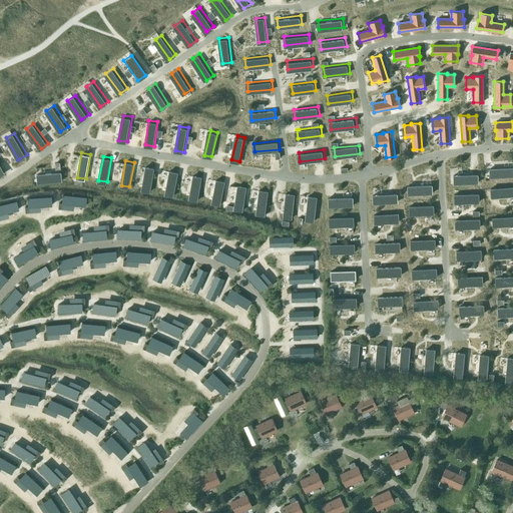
[(151,190),(155,166),(146,164),(142,189),(151,190)]
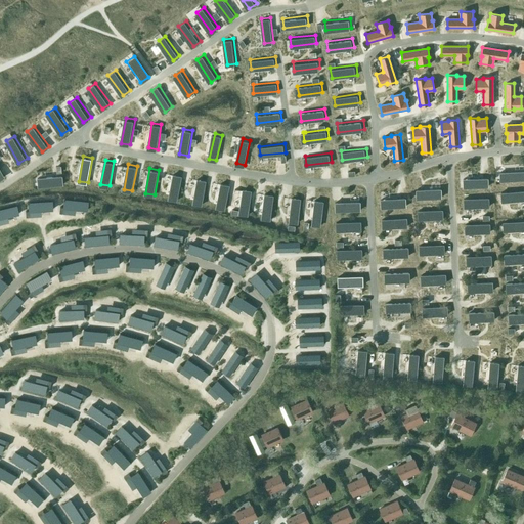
[(523,169),(501,170),(501,179),(523,177),(523,169)]
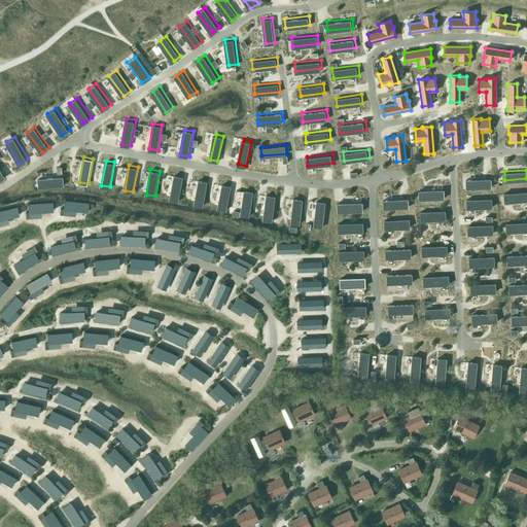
[(65,184),(64,174),(39,177),(39,186),(65,184)]
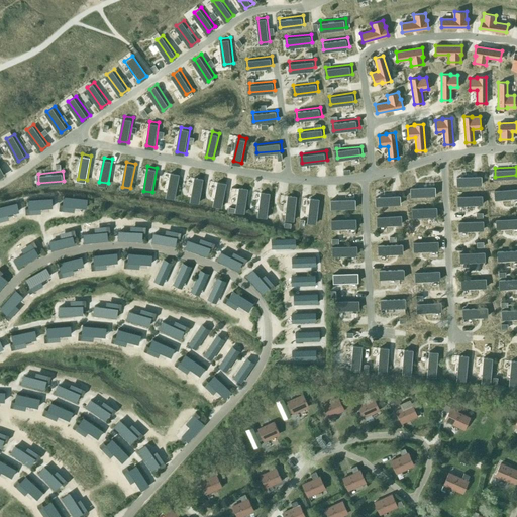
[(176,196),(181,172),(173,171),(168,195),(176,196)]
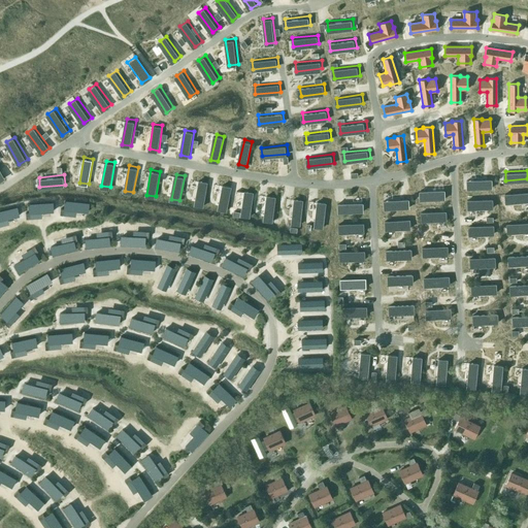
[(494,177),(468,178),(469,188),(494,186),(494,177)]
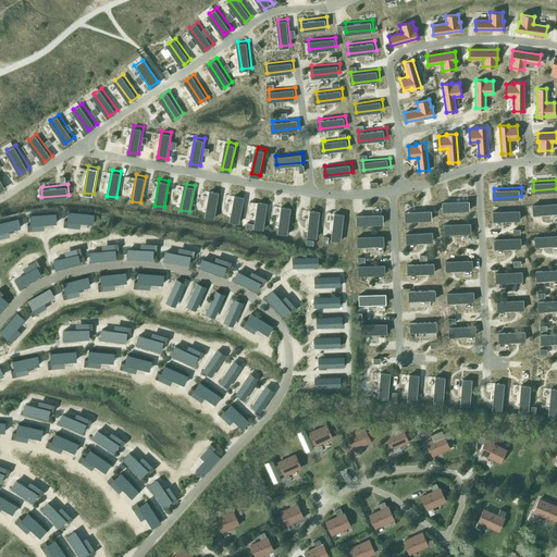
[(215,217),(221,190),(211,188),(206,214),(215,217)]
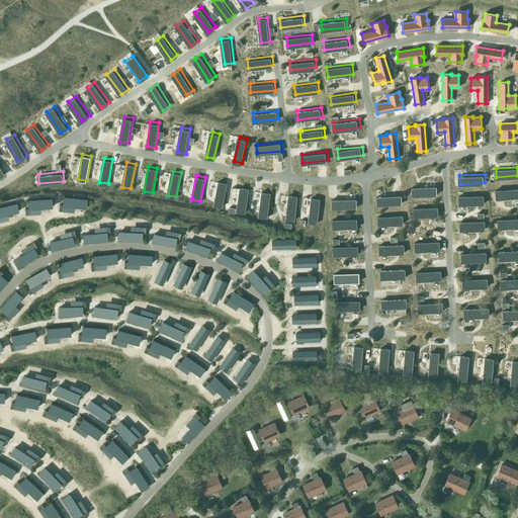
[(224,206),(228,181),(219,180),(214,204),(224,206)]
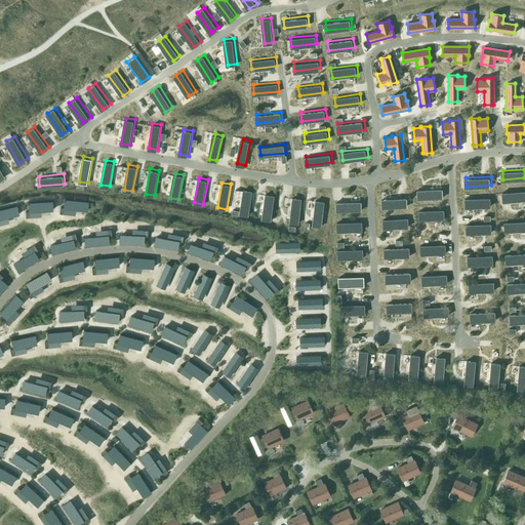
[(444,187),(418,189),(418,198),(445,196),(444,187)]
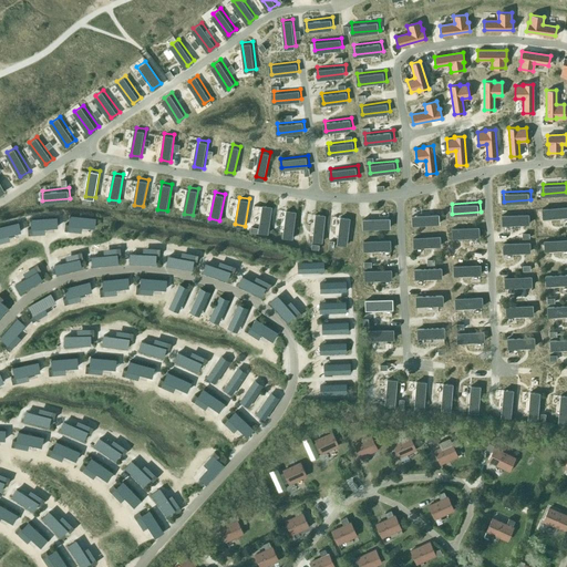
[(269,232),(274,205),(265,203),(260,230),(269,232)]
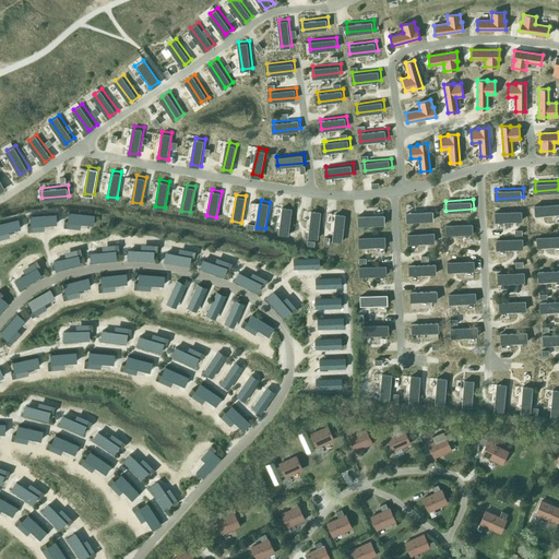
[(558,201),(536,203),(537,212),(558,210),(558,201)]
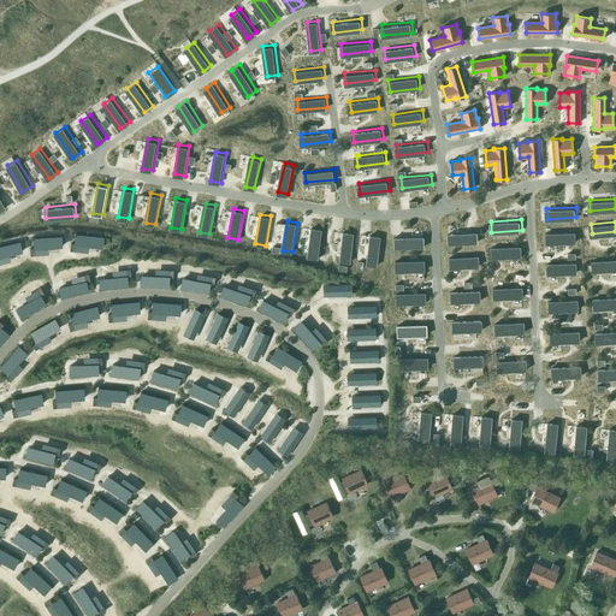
[(319,256),(324,227),(313,226),(309,255),(319,256)]
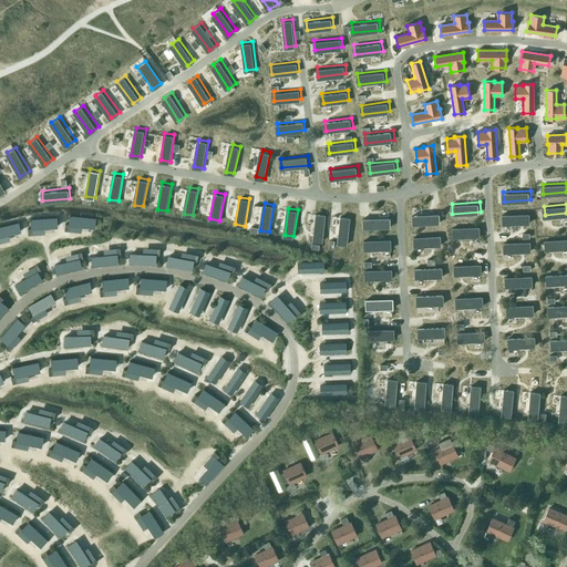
[(323,240),(327,213),(317,212),(315,239),(323,240)]
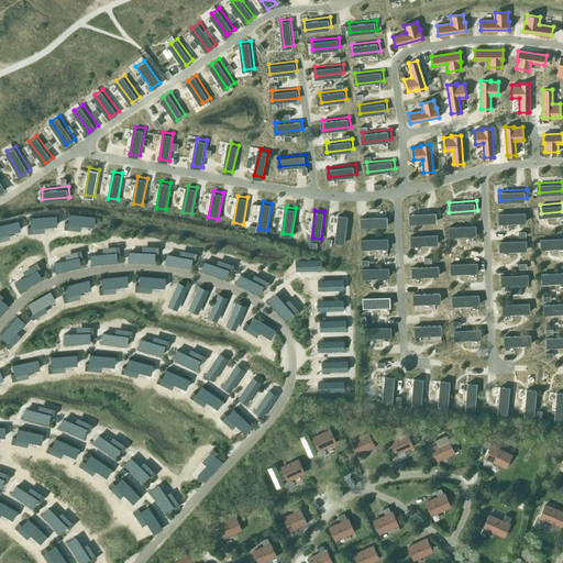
[(438,210),(409,212),(410,221),(439,220),(438,210)]
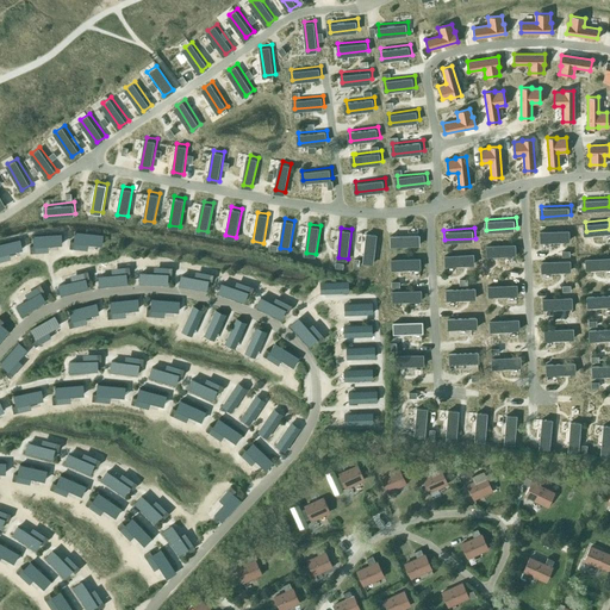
[(572,228),(542,229),(542,241),(572,240),(572,228)]
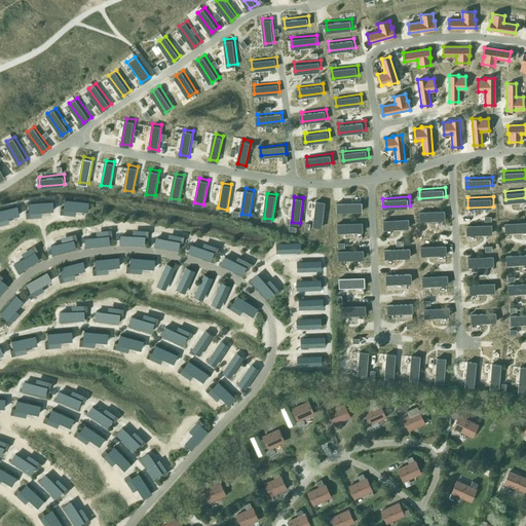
[(323,225),(327,199),(317,198),(313,224),(323,225)]
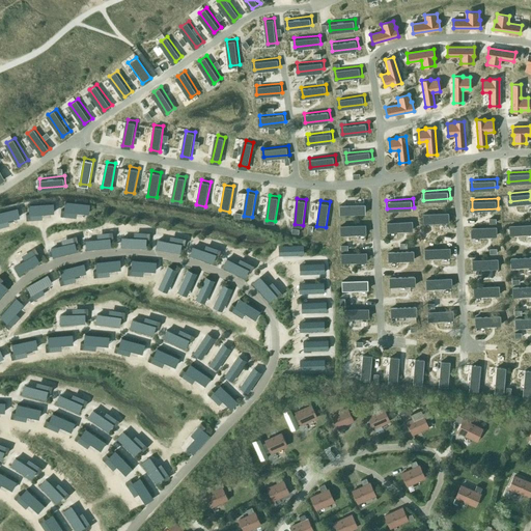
[(89,204),(64,202),(63,212),(60,211),(60,217),(75,218),(76,213),(88,215),(89,204)]
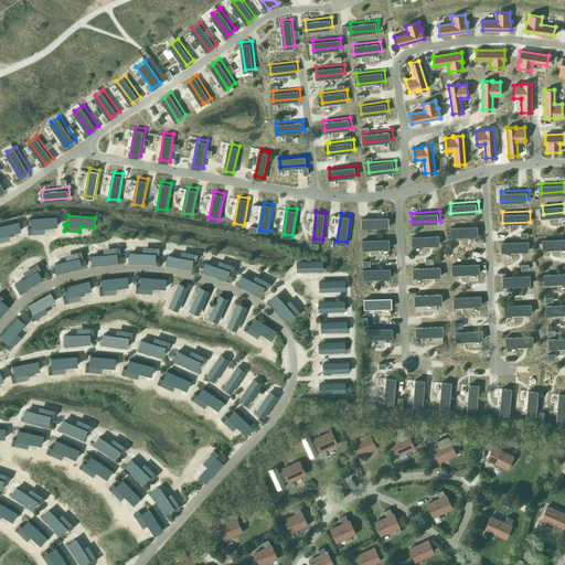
[(390,215),(363,215),(363,225),(390,224),(390,215)]
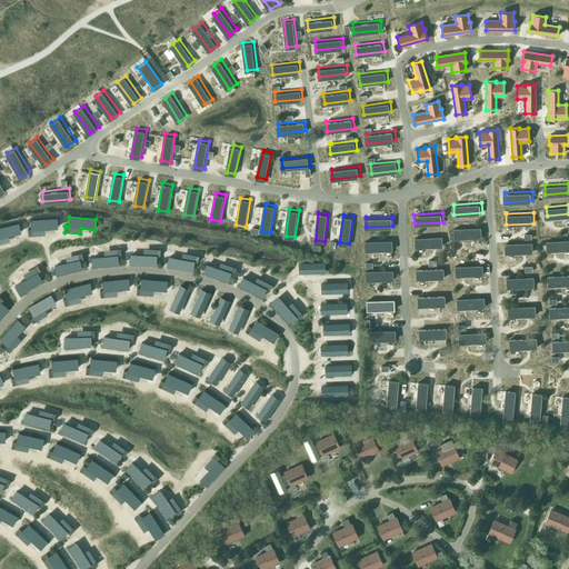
[(56,219),(29,220),(29,230),(27,230),(27,236),(42,236),(42,230),(57,229),(56,219)]
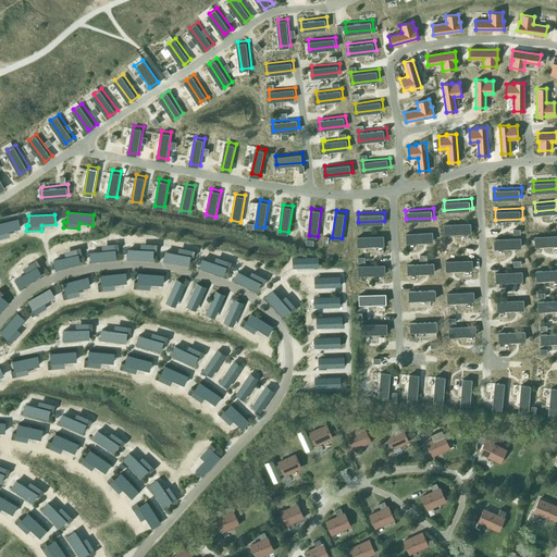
[(16,219),(0,223),(0,238),(8,237),(7,232),(20,229),(16,219)]
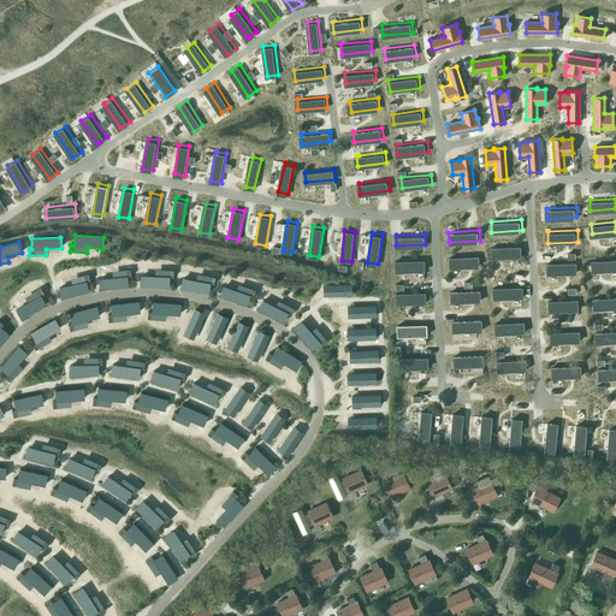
[(522,244),(493,246),(493,256),(523,255),(522,244)]
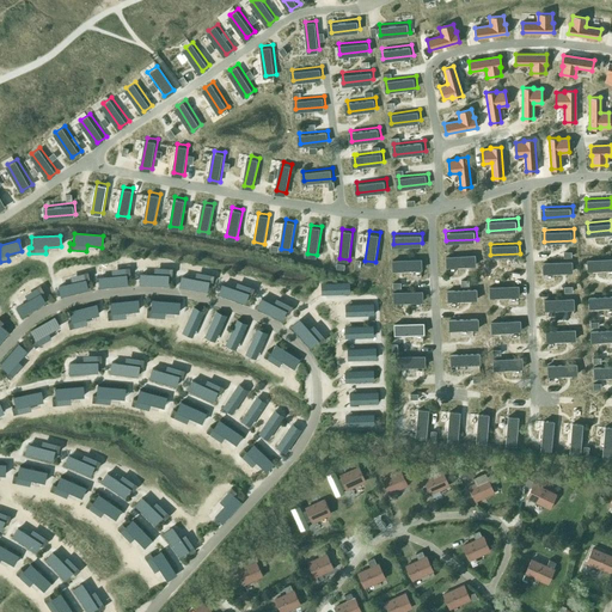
[(477,252),(447,254),(448,263),(477,262),(477,252)]
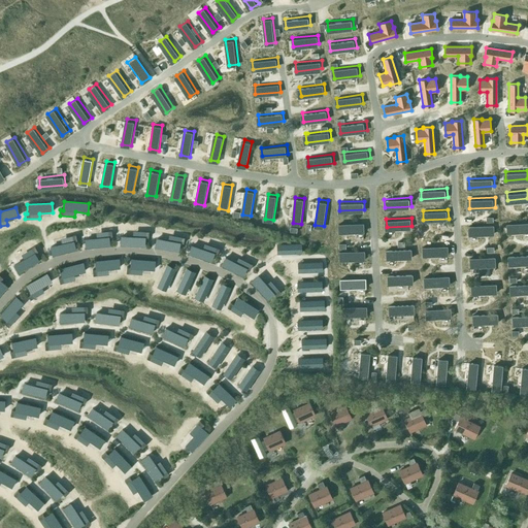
[(527,221),(507,222),(508,231),(527,229),(527,221)]
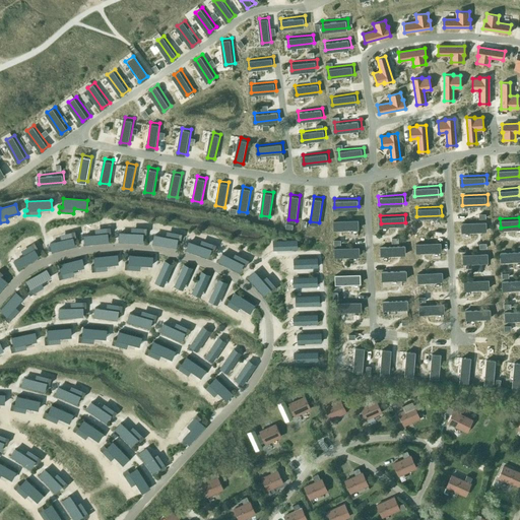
[(360,218),(334,218),(335,228),(361,226),(360,218)]
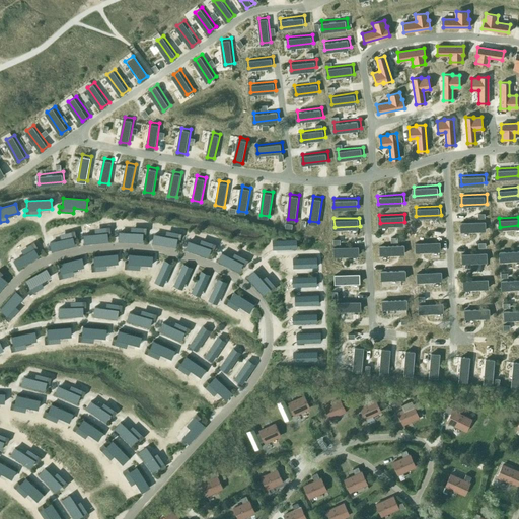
[(488,219),(461,221),(462,229),(488,228),(488,219)]
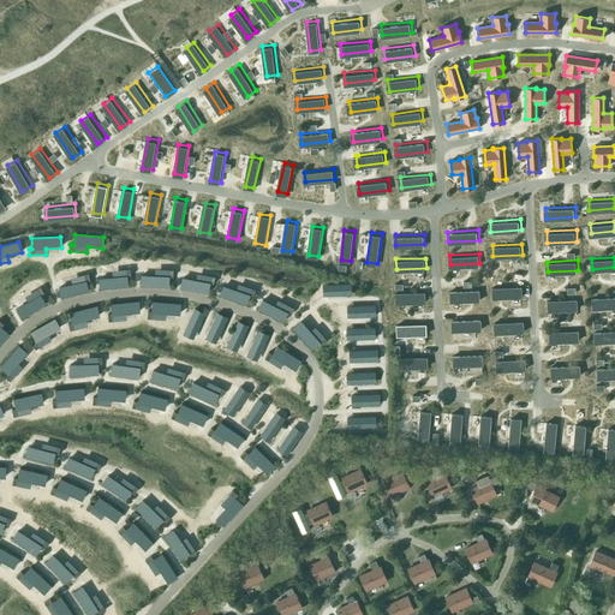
[(112,276),(97,278),(99,290),(129,287),(127,276),(131,275),(130,269),(112,272),(112,276)]
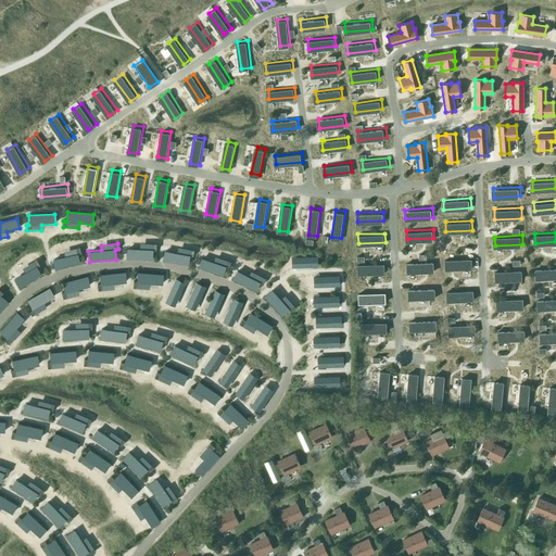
[(139,249),(127,248),(127,260),(153,260),(153,250),(156,250),(156,243),(139,243),(139,249)]
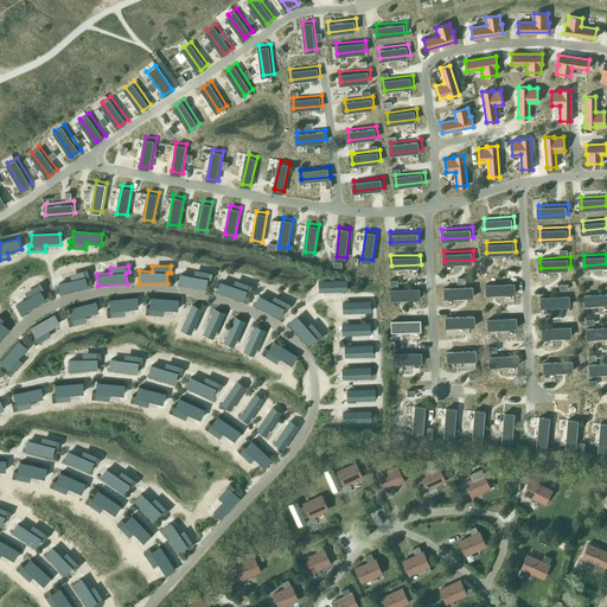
[(70,280),(57,283),(59,295),(87,288),(84,278),(88,278),(87,270),(69,275),(70,280)]
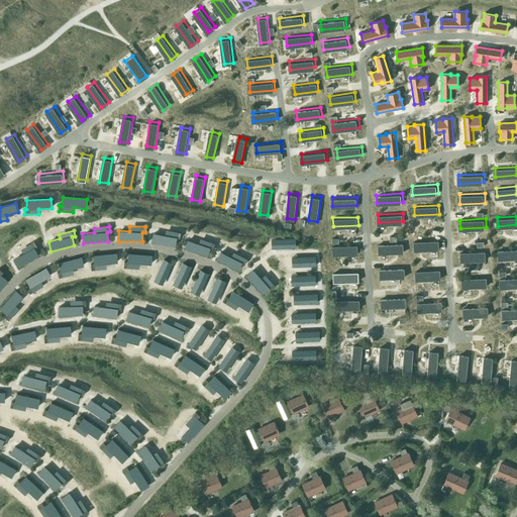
[(165,234),(152,232),(150,243),(175,247),(177,237),(180,238),(181,232),(165,230),(165,234)]
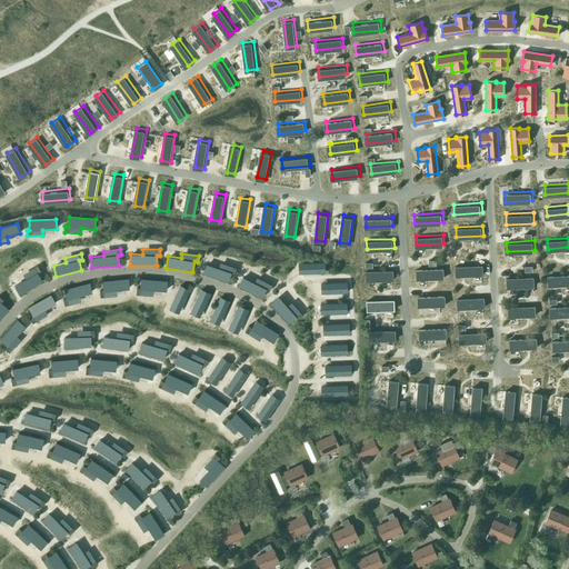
[(327,260),(300,261),(301,271),(328,270),(327,260)]
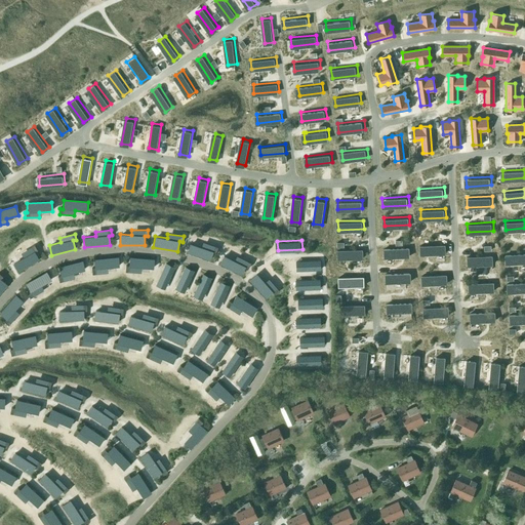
[(201,246),(190,243),(187,253),(210,260),(213,251),(216,252),(218,246),(202,242),(201,246)]
